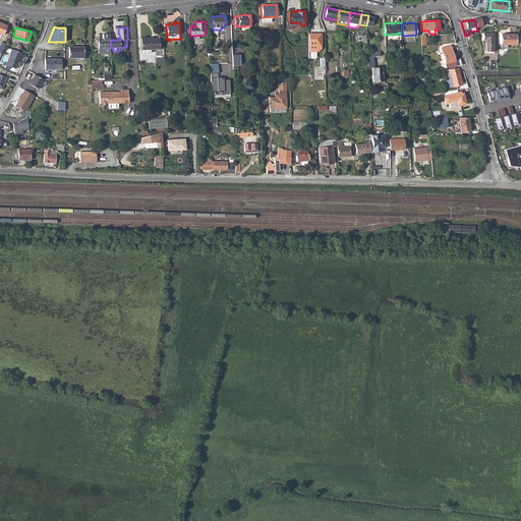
[(494,33),(482,33),(483,40),(485,40),(485,51),(494,51),(494,33)]
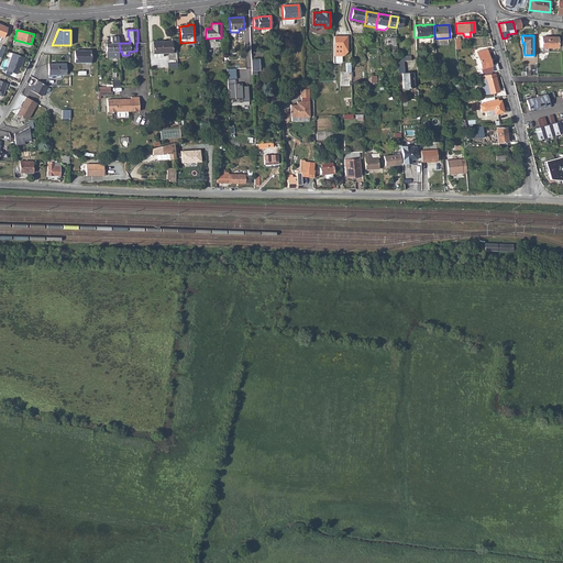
[(346,36),(333,36),(333,56),(342,56),(346,52),(346,36)]
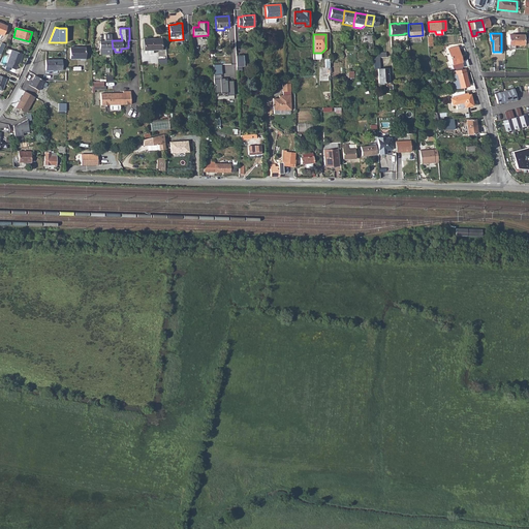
[(524,34),(509,34),(509,44),(523,44),(524,34)]
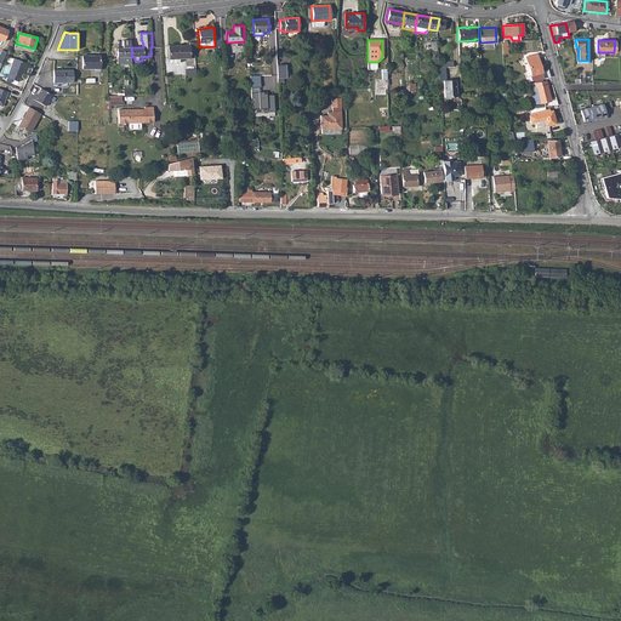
[(170,46),(170,60),(180,58),(195,57),(194,43),(189,43),(189,45),(170,46)]
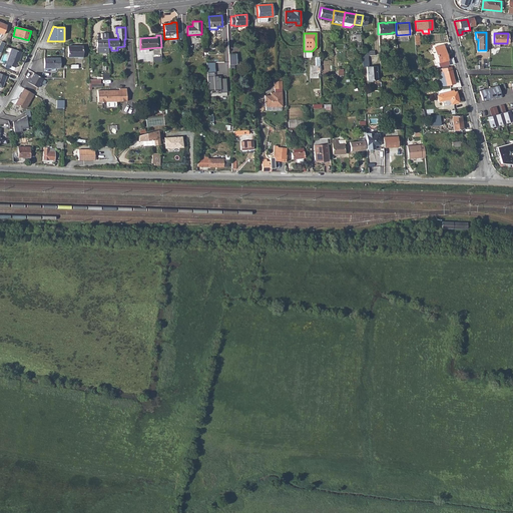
[(444,45),(435,47),(439,62),(434,64),(435,67),(455,64),(453,58),(448,59),(444,45)]
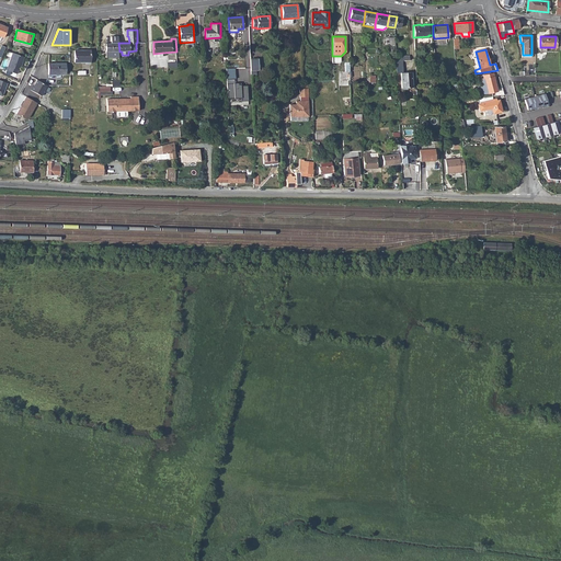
[(90,50),(75,50),(76,63),(90,63),(90,50)]
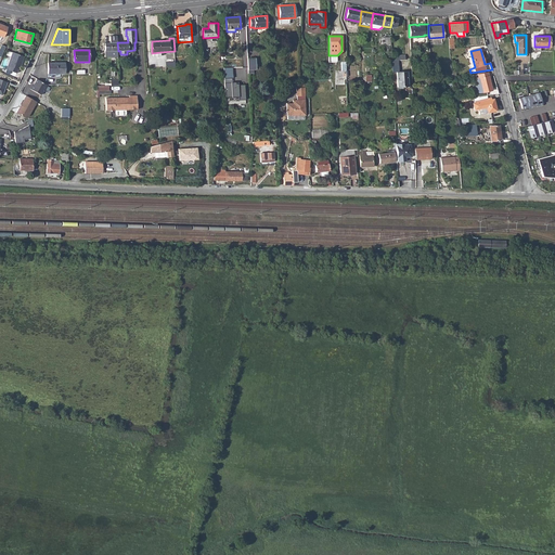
[(24,56),(13,52),(7,69),(16,73),(18,69),(20,69),(21,65),(20,65),(20,64),(22,62),(24,56)]
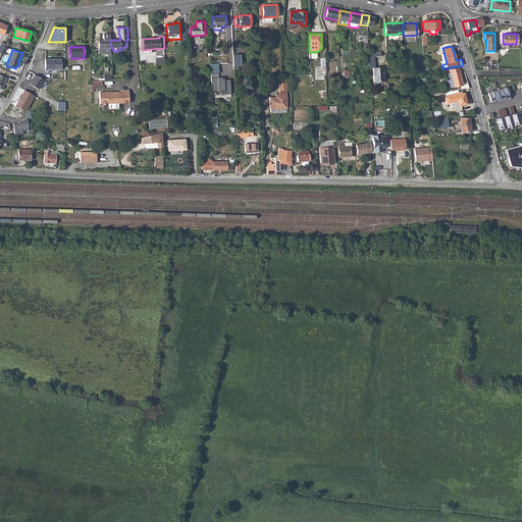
[(241,54),(232,54),(233,65),(241,65),(241,54)]
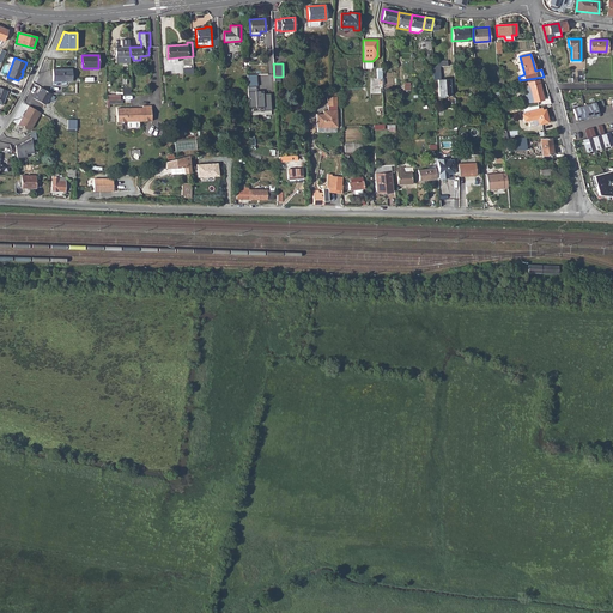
[(54,70),(54,82),(73,82),(73,70),(54,70)]
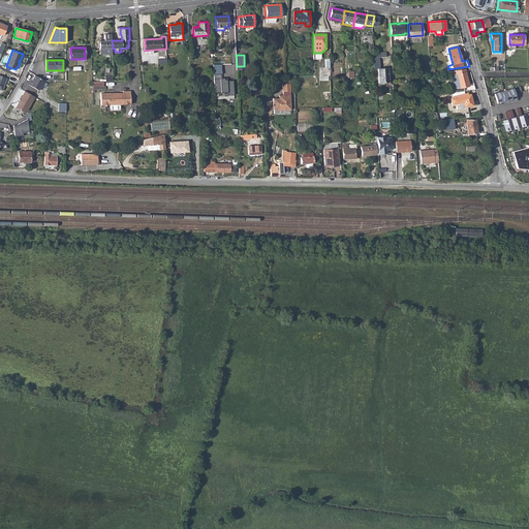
[(381,68),(378,68),(379,82),(389,82),(389,68),(381,68)]
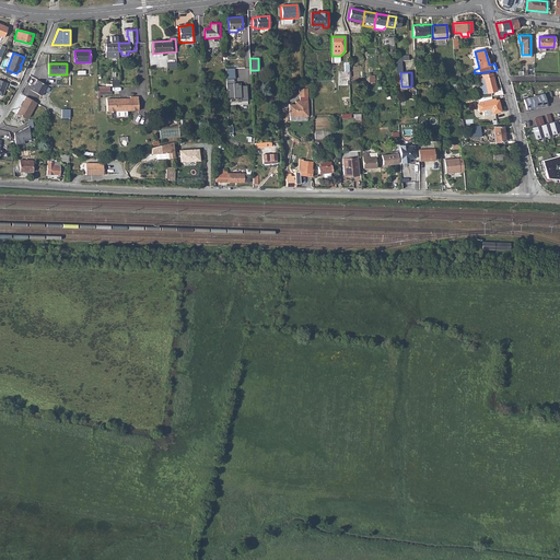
[(490,92),(491,96),(503,95),(501,88),(496,89),(492,73),(482,76),(485,88),(481,89),(482,94),(490,92)]
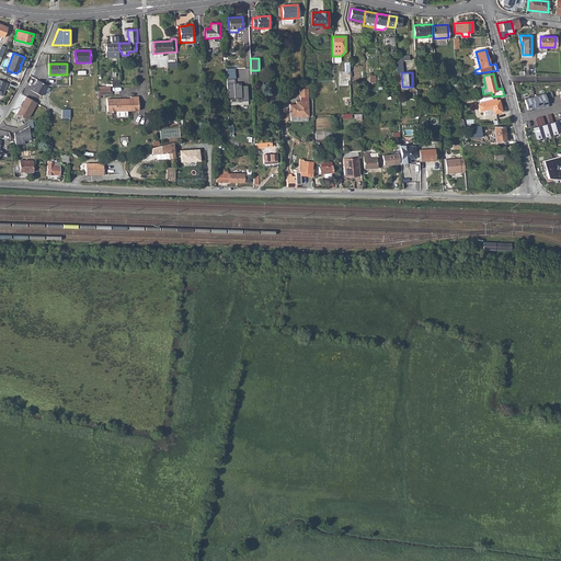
[(47,86),(37,79),(33,86),(32,84),(30,89),(41,95),(47,86)]
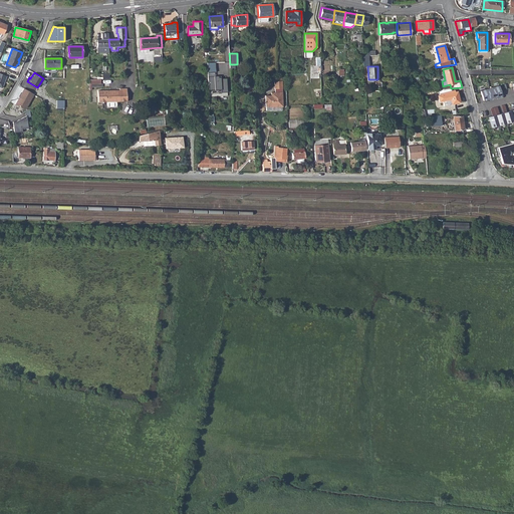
[(219,76),(209,76),(209,90),(222,89),(222,92),(228,92),(227,78),(222,78),(221,77),(219,77),(219,76)]
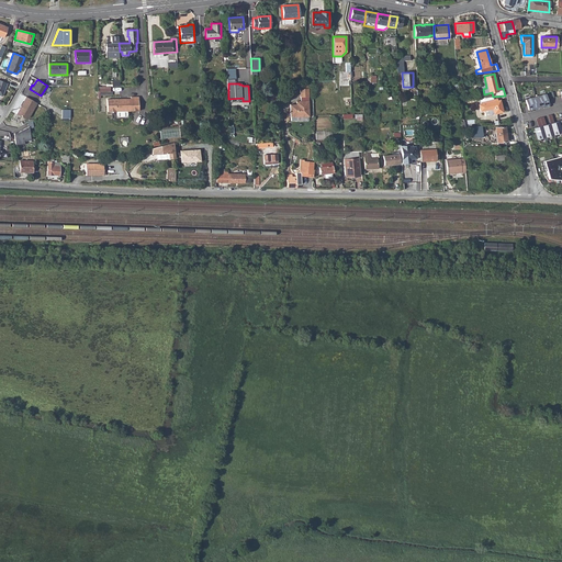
[(550,104),(547,93),(526,99),(529,110),(550,104)]
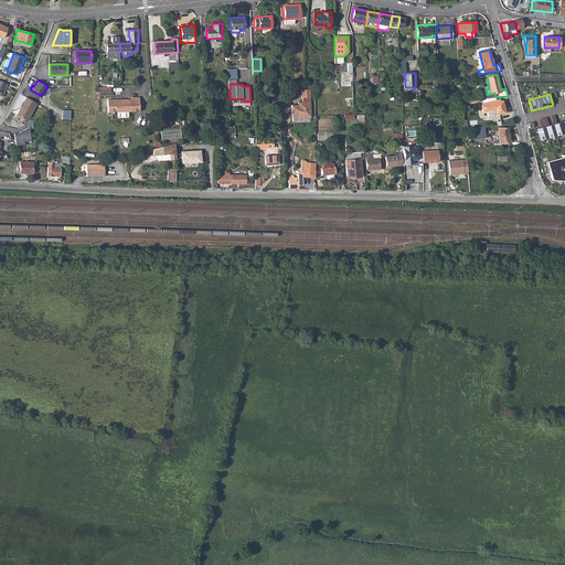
[(38,103),(27,96),(24,100),(21,106),(17,114),(25,119),(29,117),(38,103)]
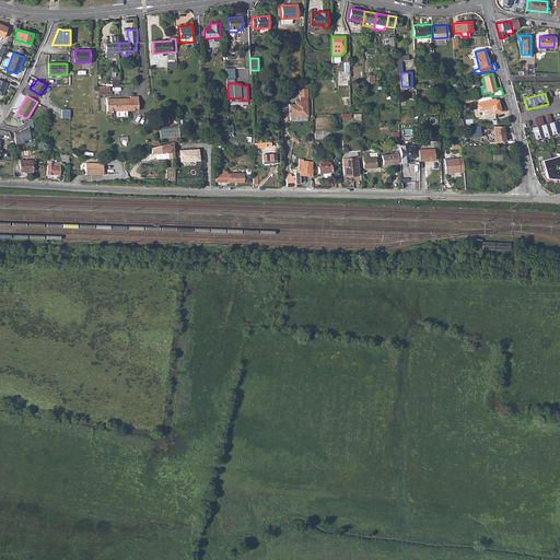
[(130,98),(106,98),(107,111),(116,111),(126,111),(138,111),(138,96),(130,96),(130,98)]
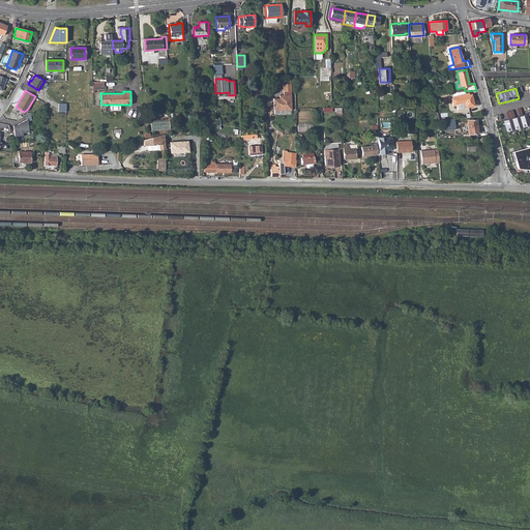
[(473,106),(472,94),(469,95),(469,93),(453,96),(453,97),(451,98),(452,105),(464,102),(465,108),(473,106)]
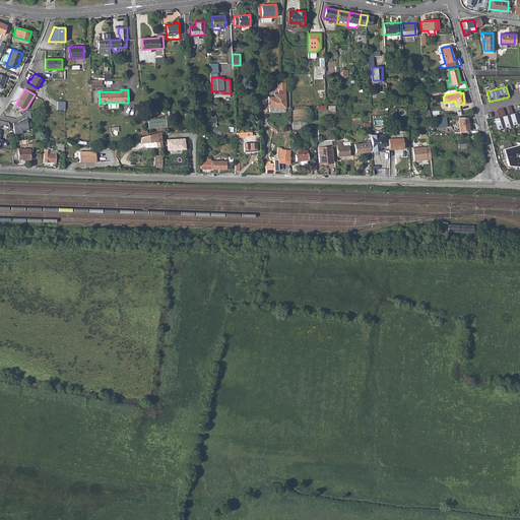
[(268,98),(268,109),(285,109),(285,94),(278,94),(274,94),(274,98),(268,98)]
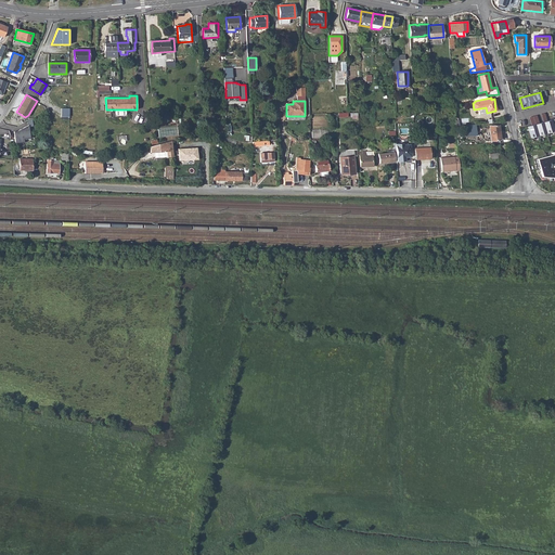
[(554,131),(552,119),(527,126),(530,138),(554,131)]
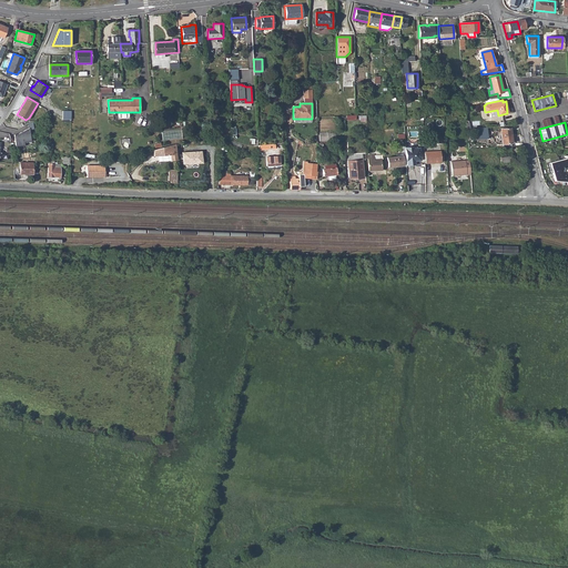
[(488,138),(487,127),(476,128),(477,139),(488,138)]
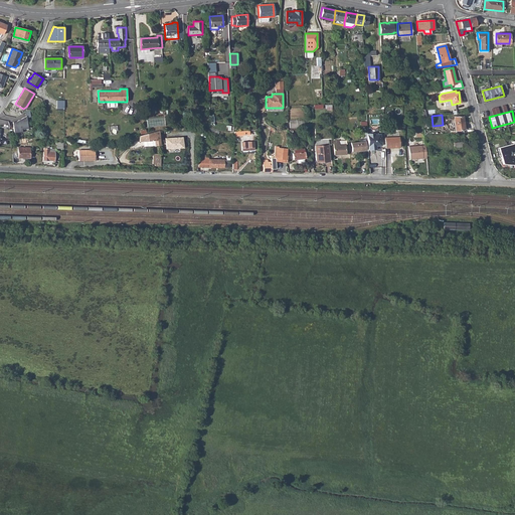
[(13,122),(14,133),(22,132),(22,129),(28,129),(27,116),(22,119),(23,120),(19,120),(16,122),(13,122)]
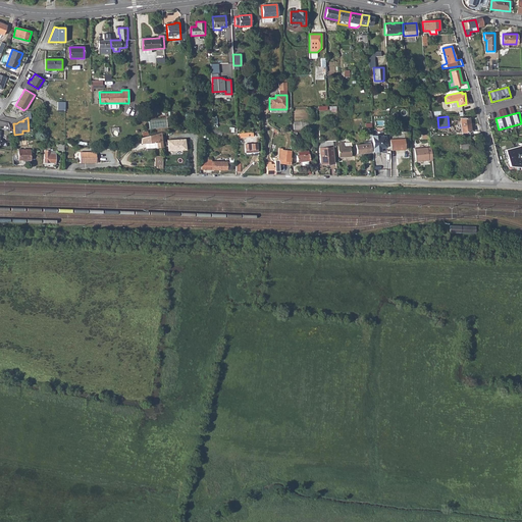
[(469,117),(460,118),(461,133),(470,132),(469,117)]
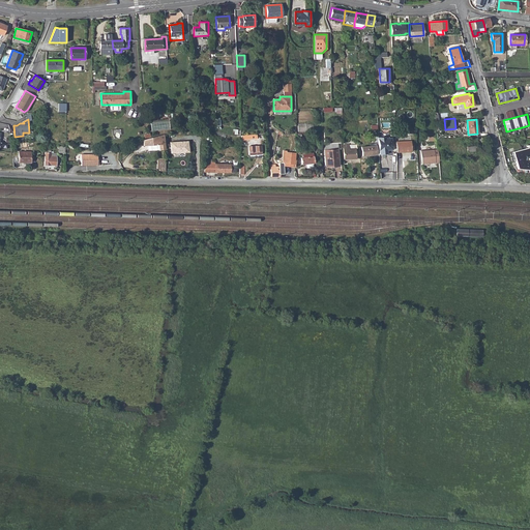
[(437,139),(436,133),(427,134),(427,137),(429,136),(430,143),(437,142),(437,139)]
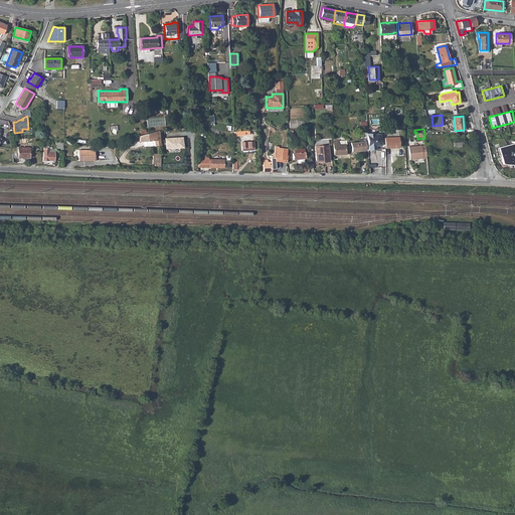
[(151,133),(140,136),(140,142),(155,141),(155,145),(155,146),(161,145),(160,131),(151,133)]
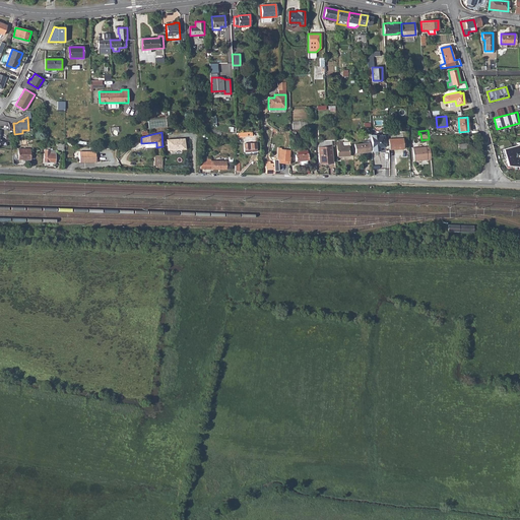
[(379,134),(371,134),(371,140),(372,151),(385,150),(384,135),(379,135),(379,134)]
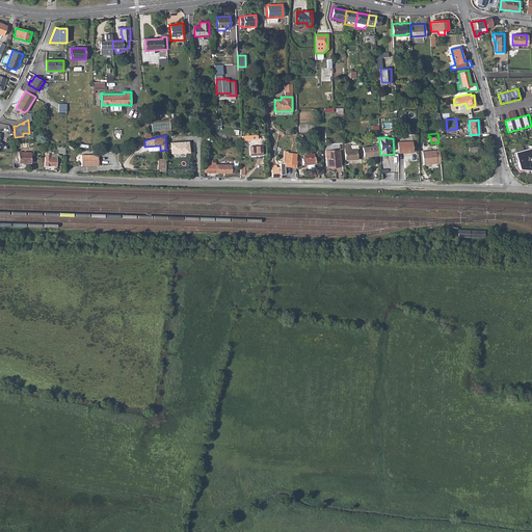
[(190,141),(171,142),(171,155),(191,153),(190,141)]
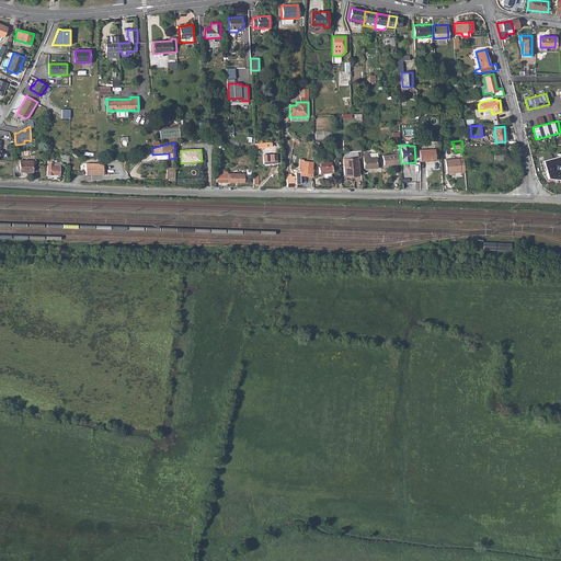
[(434,149),(419,150),(420,161),(435,160),(434,149)]
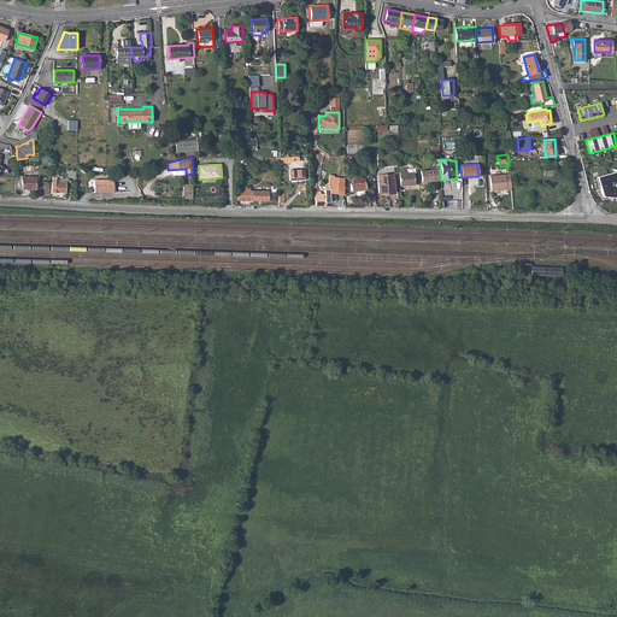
[(406,168),(399,169),(400,186),(413,184),(412,172),(415,172),(415,169),(406,169),(406,168)]
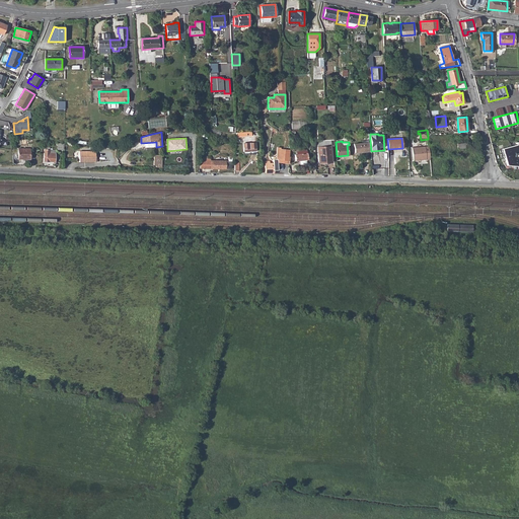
[(518,165),(518,142),(518,144),(503,148),(508,165),(518,165)]
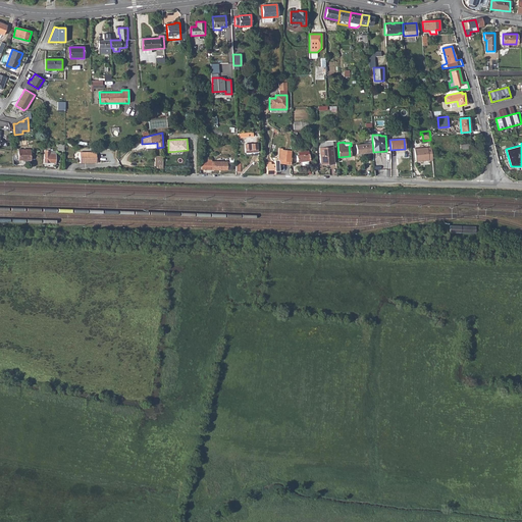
[(257,144),(245,144),(245,152),(257,152),(257,144)]
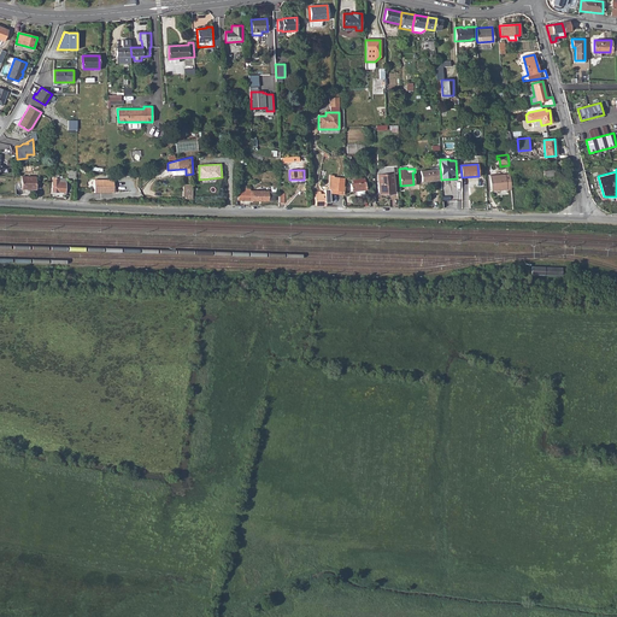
[(436,170),(421,171),(422,182),(438,180),(436,170)]
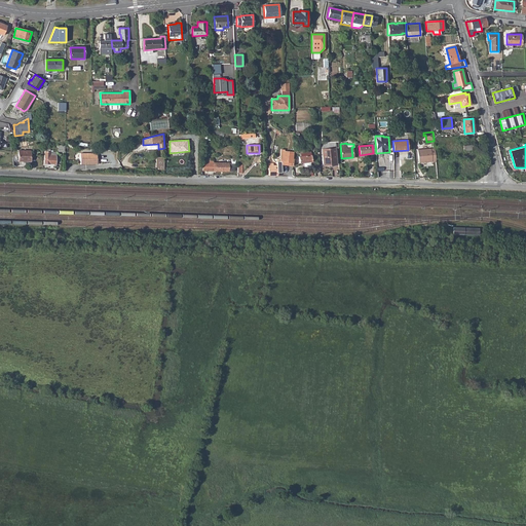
[(45,148),(44,163),(53,163),(60,164),(61,156),(55,156),(55,155),(50,155),(50,148),(45,148)]
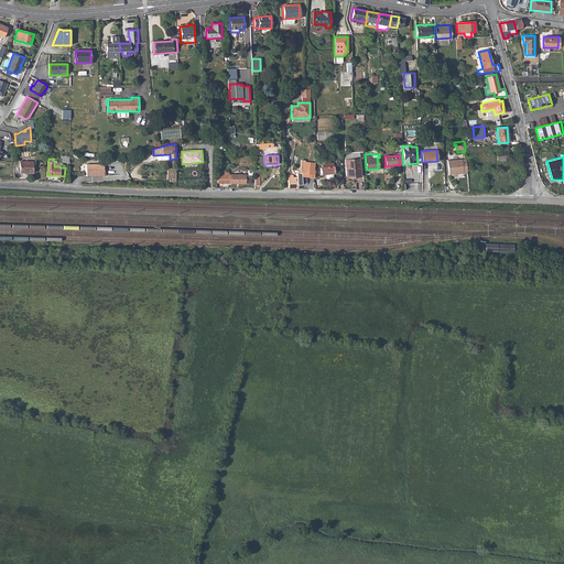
[(360,159),(345,161),(345,177),(350,177),(350,179),(356,177),(360,176),(360,159)]
